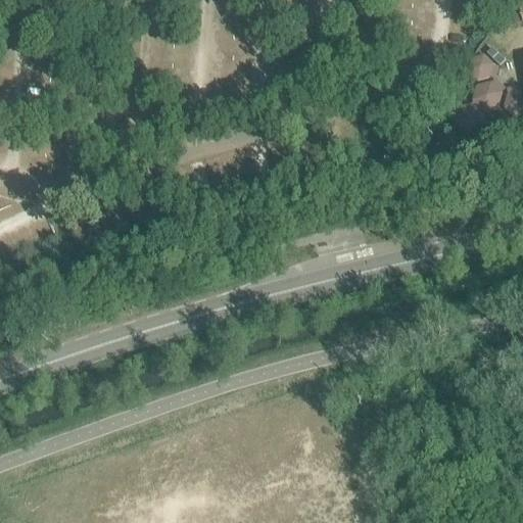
[(491,49),(485,54),(491,60),(497,55),(491,49)]
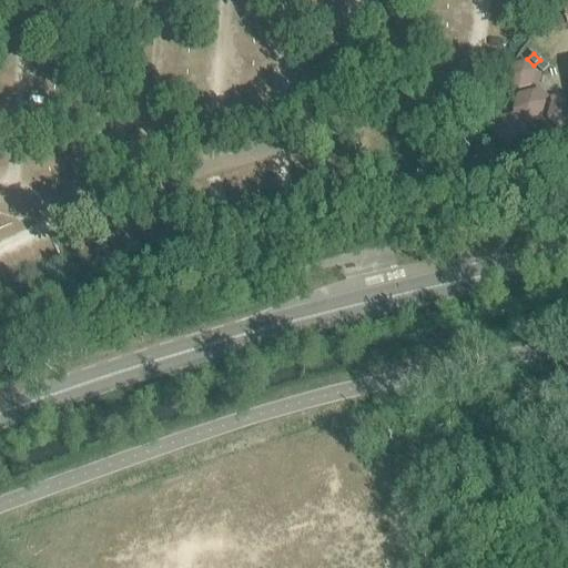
[(541,61),(535,67),(543,73),(548,68),(541,61)]
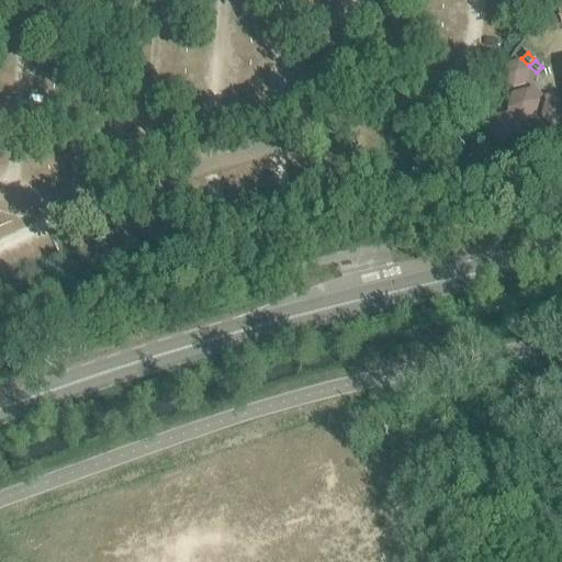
[(525,85),(525,83),(528,72),(528,71),(519,63),(506,66),(503,79),(513,88),(525,85)]
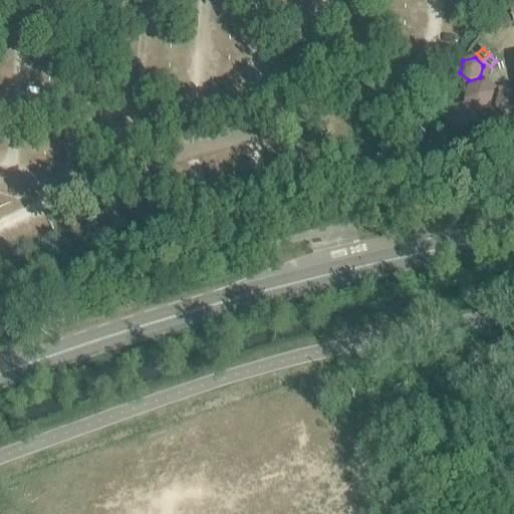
[(492,94),(484,85),(483,84),(470,87),(466,100),(466,101),(474,110),(475,110),(488,107),(492,94)]
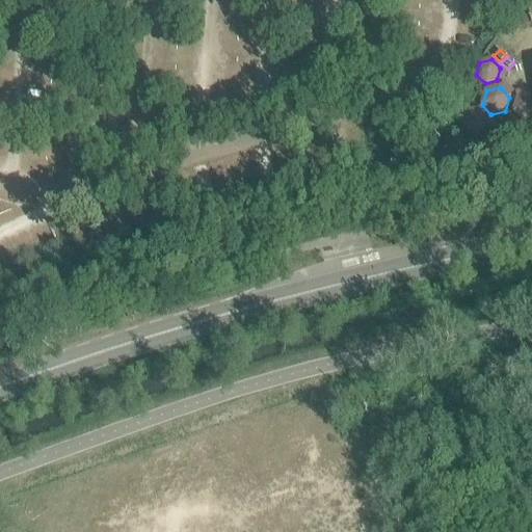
[(531,99),(529,96),(528,97),(516,99),(512,111),(521,121),(531,117),(531,99)]
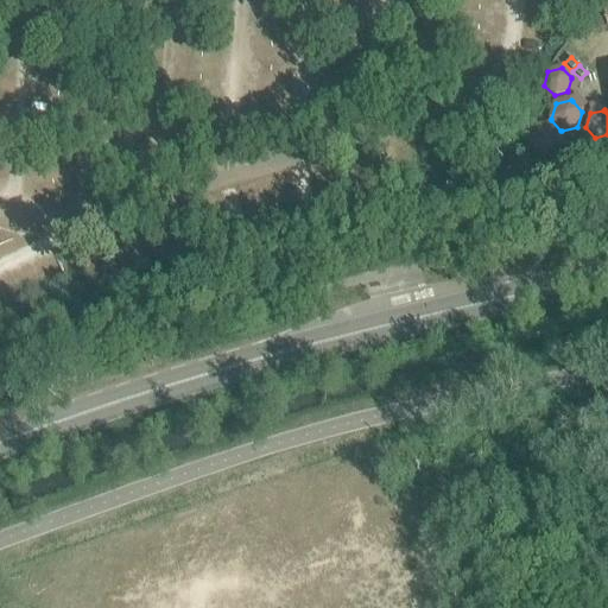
[(556,135),(545,125),(531,127),(527,141),(537,152),(551,150),(556,135)]
